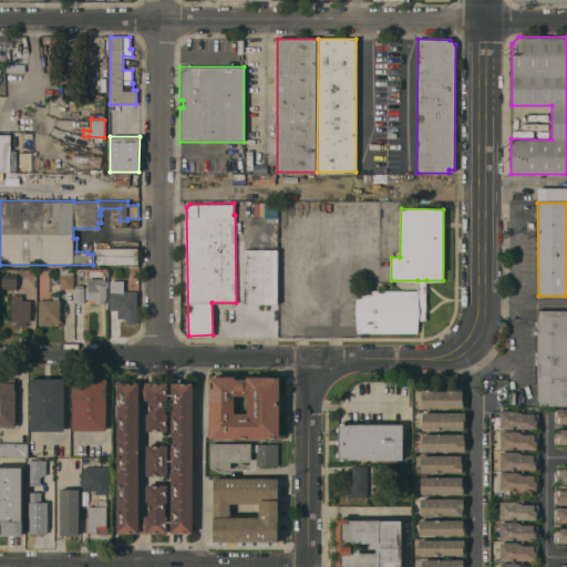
[(137,247),(138,264),(98,265),(98,261),(96,261),(96,259),(98,259),(98,254),(95,254),(95,250),(98,250),(98,248),(137,247)]
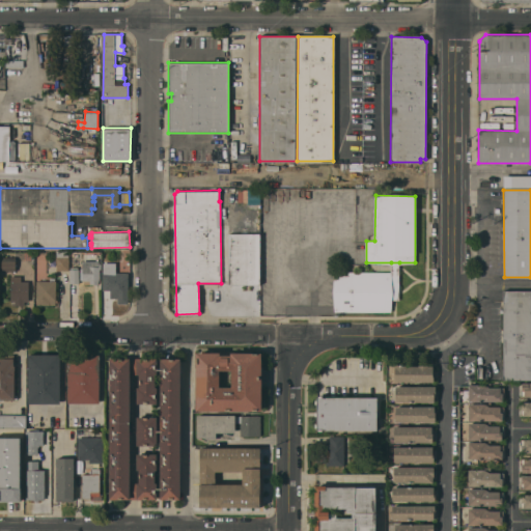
[(228,233),(260,233),(259,284),(228,284),(228,233)]
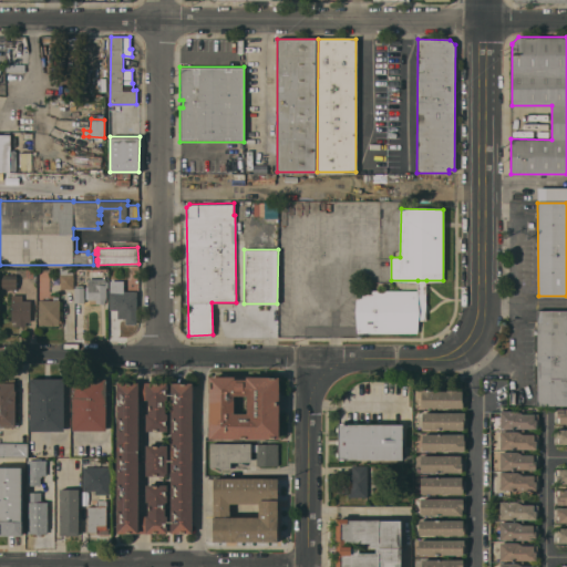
[(17,289),(2,289),(2,274),(17,274),(17,289)]
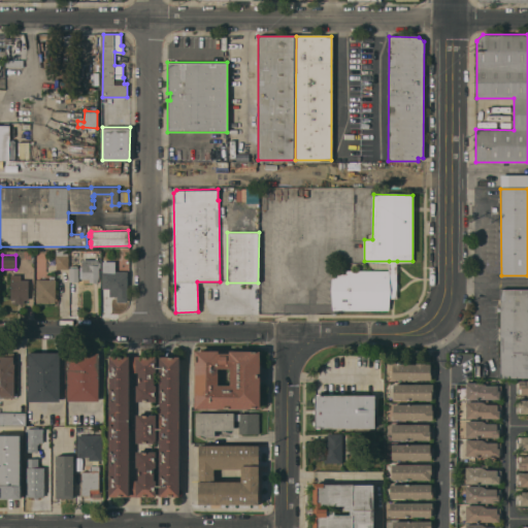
[(68,255),(69,268),(56,269),(56,255),(68,255)]
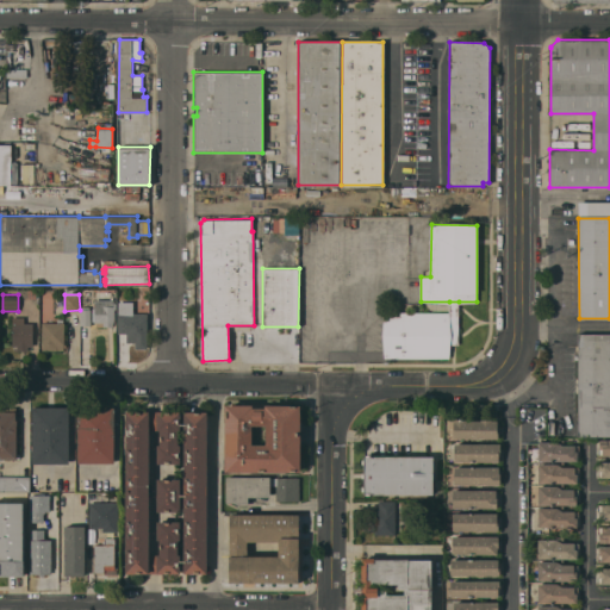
[(118,309),(114,309),(114,322),(113,322),(113,327),(104,327),(104,322),(95,322),(95,321),(93,321),(93,315),(95,315),(95,299),(99,299),(99,298),(105,298),(105,299),(114,299),(114,302),(118,302),(118,309)]
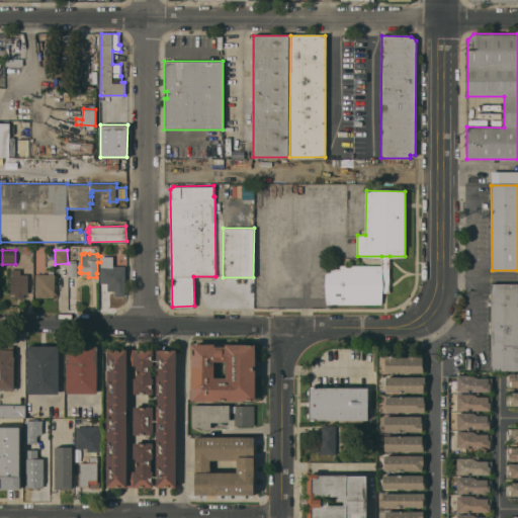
[(114,256),(114,266),(125,266),(125,289),(123,289),(123,294),(115,294),(116,290),(107,290),(107,282),(101,282),(101,269),(100,269),(100,262),(100,256),(114,256)]
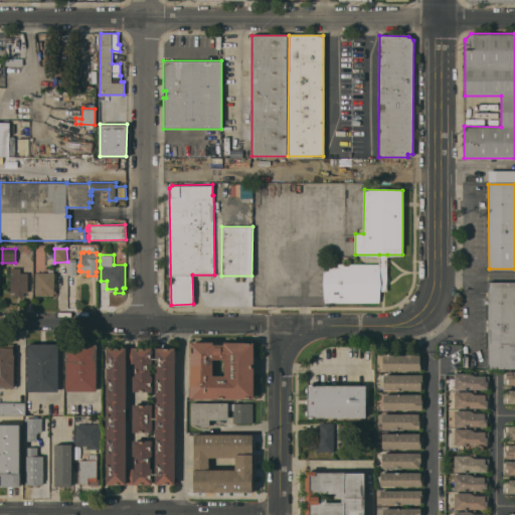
[(379,254),(387,254),(387,291),(379,291),(379,264),(379,254)]
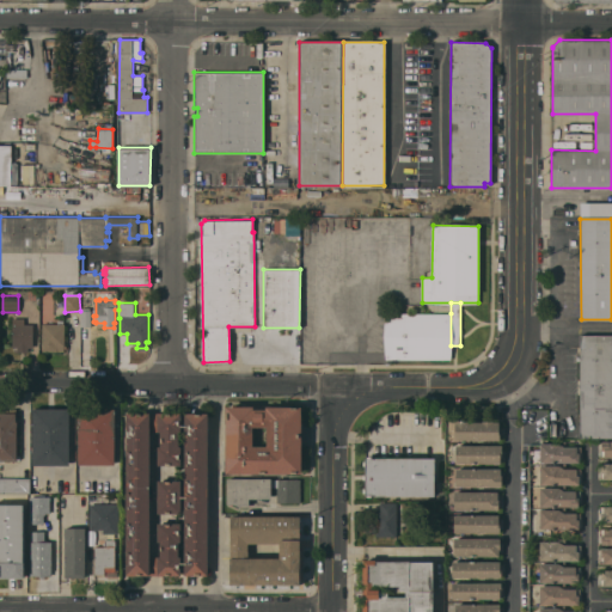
[(91,326),(81,326),(81,310),(81,307),(90,307),(90,310),(91,310),(91,326)]
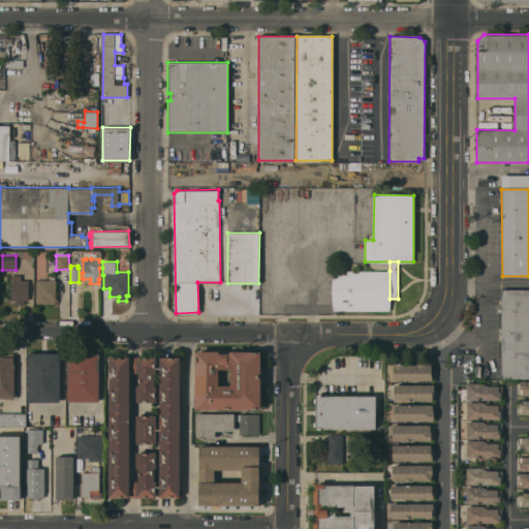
[(390,310),(333,310),(333,271),(390,271),(390,299),(390,310)]
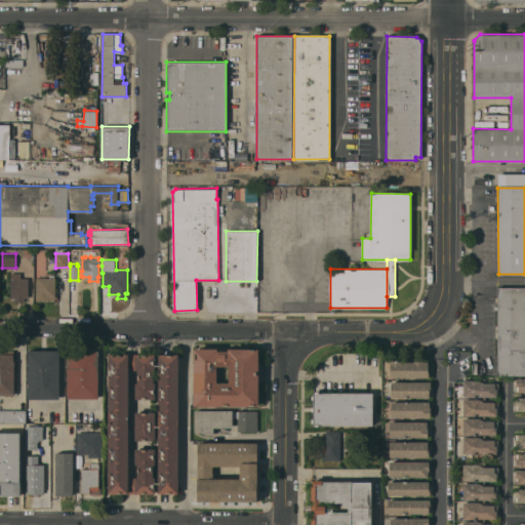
[(29,278),(29,297),(24,297),(24,301),(15,301),(15,297),(10,297),(10,273),(21,273),(21,278),(29,278)]
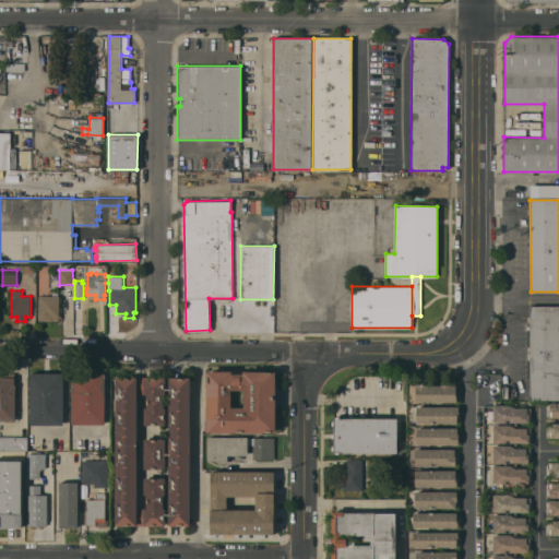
[(59,295),(59,317),(58,317),(58,319),(52,319),(52,321),(38,321),(38,295),(59,295)]
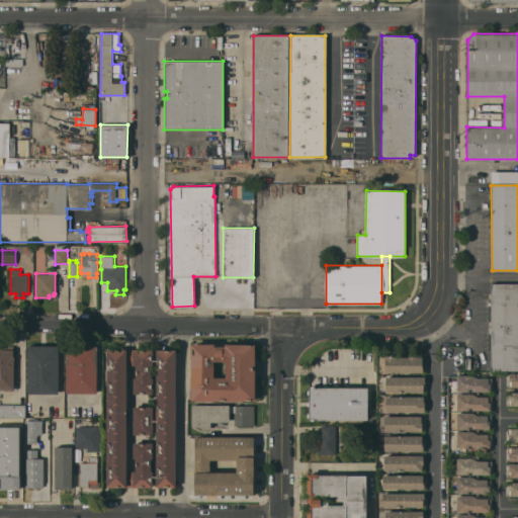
[(517,370),(491,370),(492,283),(517,283),(517,370)]
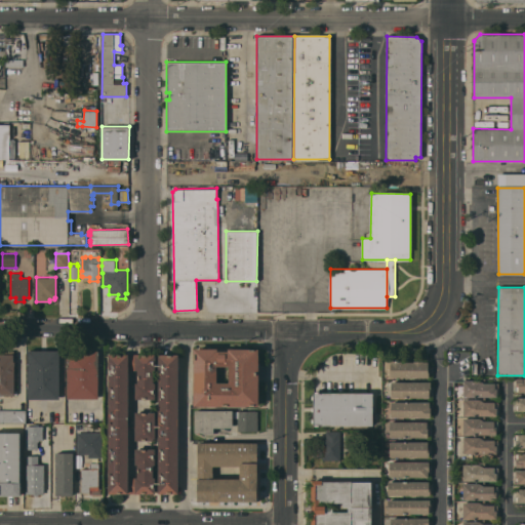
[(194,406),(194,348),(217,348),(217,351),(229,351),(229,349),(259,349),(259,406),(194,406)]
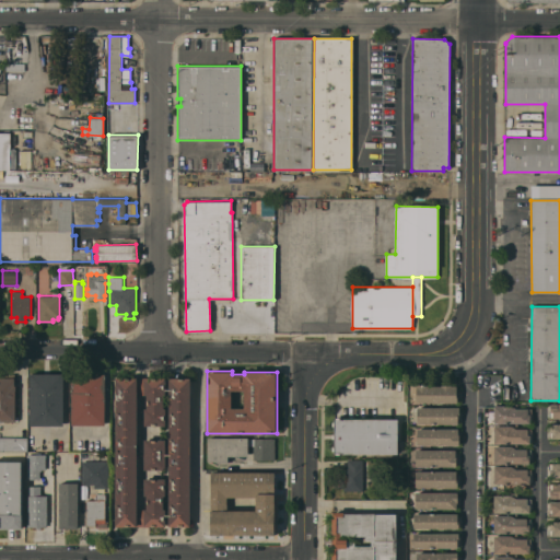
[(31,426),(30,374),(63,373),(63,408),(65,408),(65,415),(63,415),(63,426),(31,426)]
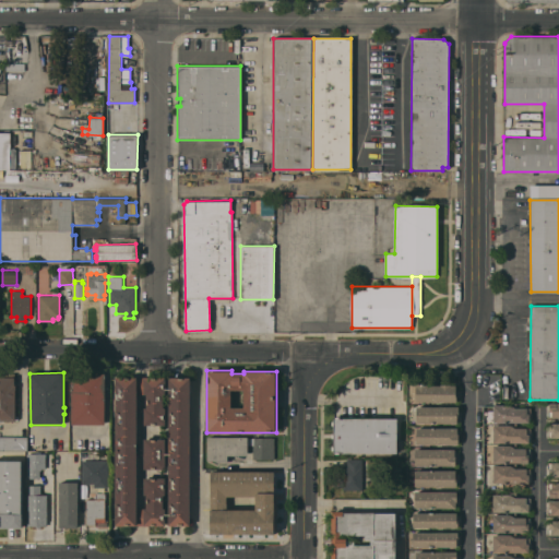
[(0,420),(0,373),(14,373),(15,384),(16,384),(16,389),(15,389),(16,420),(0,420)]
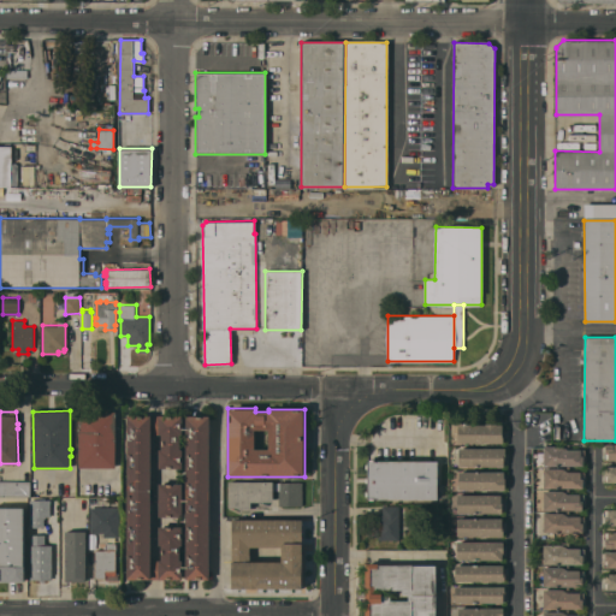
[(78,467),(78,412),(116,412),(116,449),(117,449),(117,456),(116,456),(116,467),(78,467)]
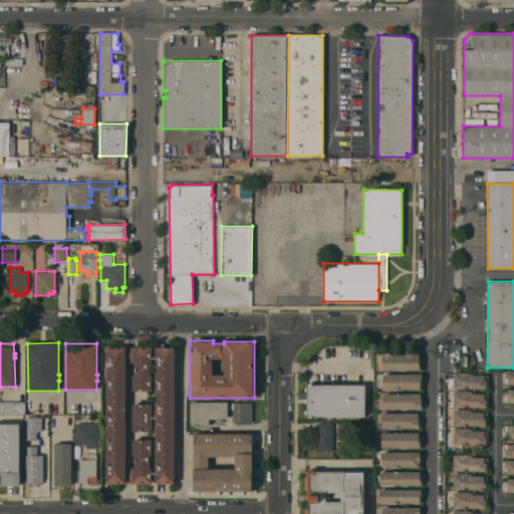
[(105,483),(106,346),(175,346),(175,483),(105,483)]
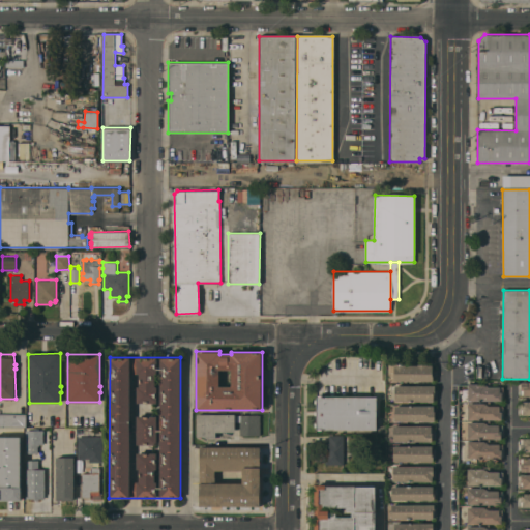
[(394,381),(394,363),(406,364),(406,365),(418,365),(418,364),(428,364),(428,365),(432,365),(432,376),(433,376),(433,381),(394,381)]
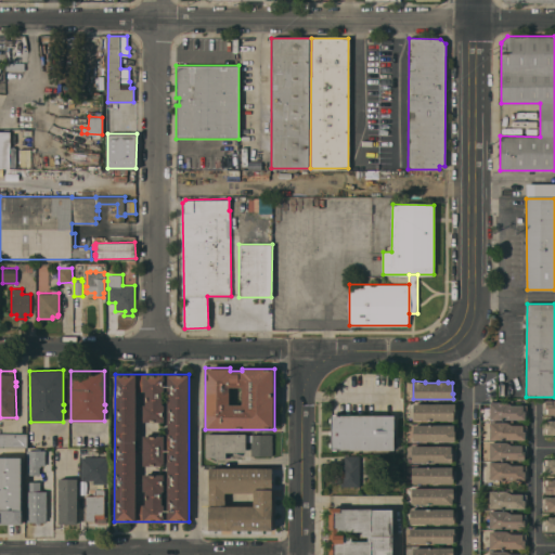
[(490,418),(490,401),(511,401),(511,399),(514,399),(514,404),(523,404),(527,404),(527,412),(526,412),(526,418),(490,418)]
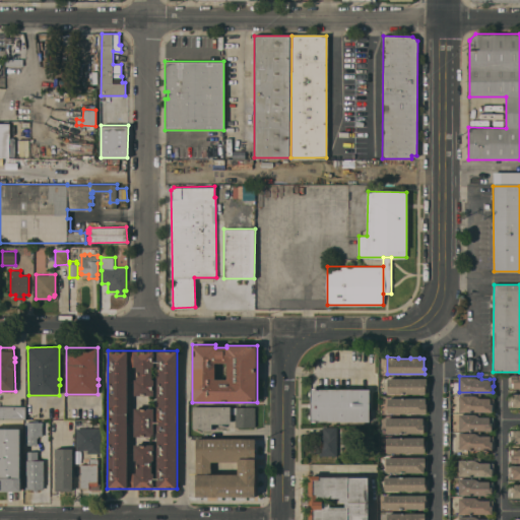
[(519,375),(519,388),(510,388),(510,382),(511,382),(511,375),(519,375)]
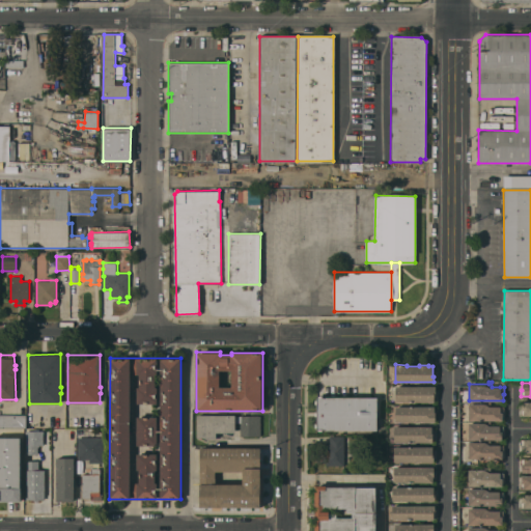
[(396,401),(396,386),(436,386),(436,396),(435,396),(435,401),(396,401)]
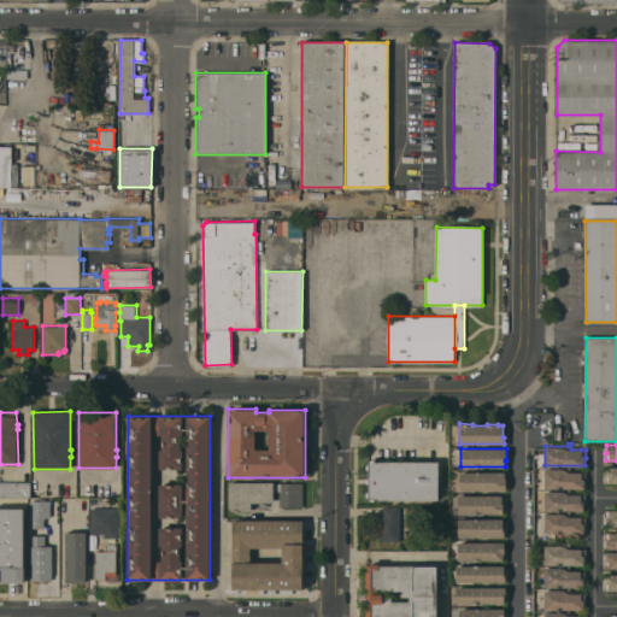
[(439,499),(369,499),(369,460),(439,460),(439,499)]
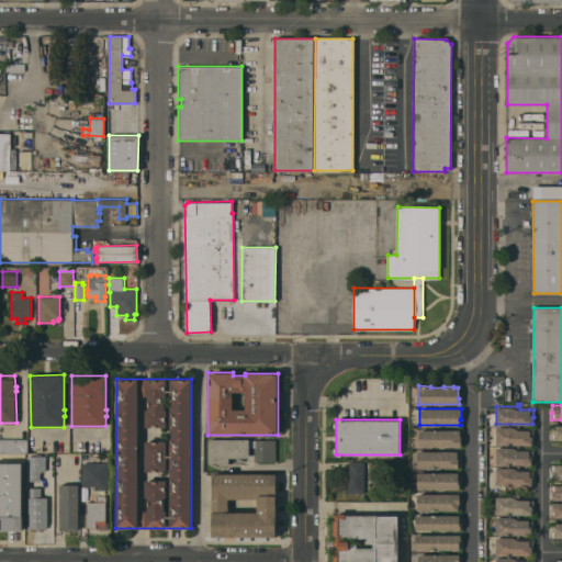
[(496,445),(496,427),(517,427),(517,425),(519,425),(519,430),(534,430),(534,437),(532,437),(532,445),(496,445)]
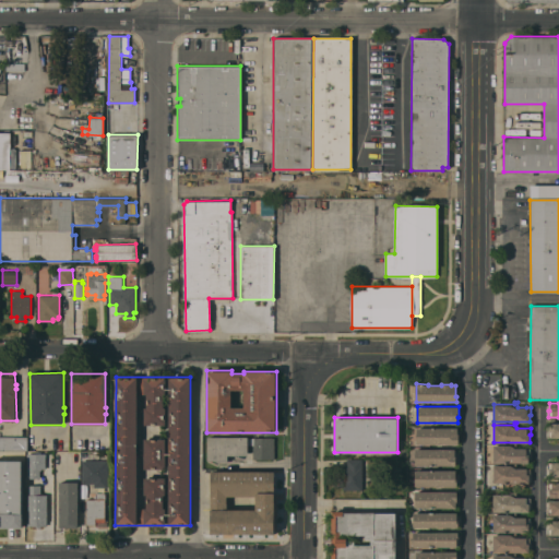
[(558,423),(558,437),(548,437),(548,431),(549,431),(549,423),(558,423)]
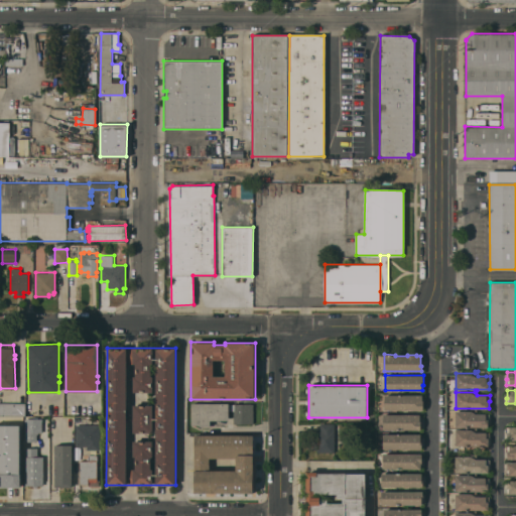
[(384,410),(384,395),(422,395),(422,400),(423,400),(423,409),(384,410)]
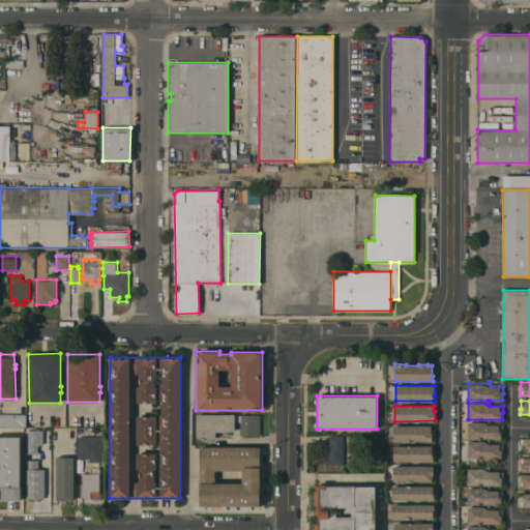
[(0,413),(26,413),(26,427),(0,427),(0,413)]
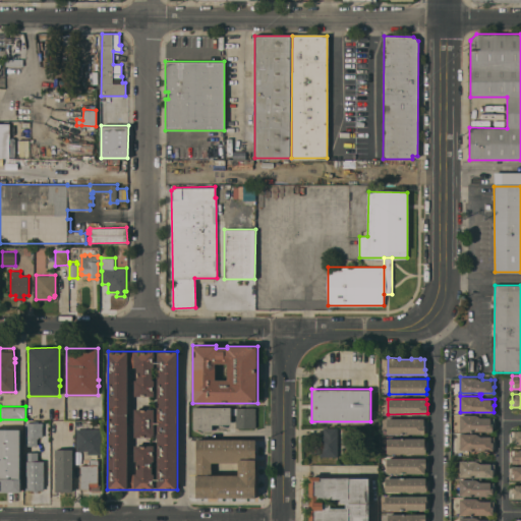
[(193,407),(255,407),(255,427),(236,427),(236,414),(231,414),(231,424),(213,424),(213,430),(207,430),(206,432),(204,432),(204,430),(201,430),(201,429),(192,429),(193,407)]
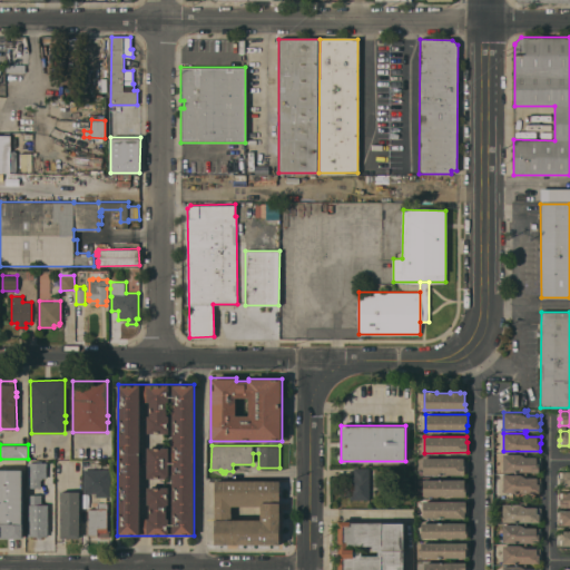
[(503,472),(503,454),(524,454),(524,452),(527,452),(527,457),(541,457),(541,463),(539,463),(539,472),(503,472)]
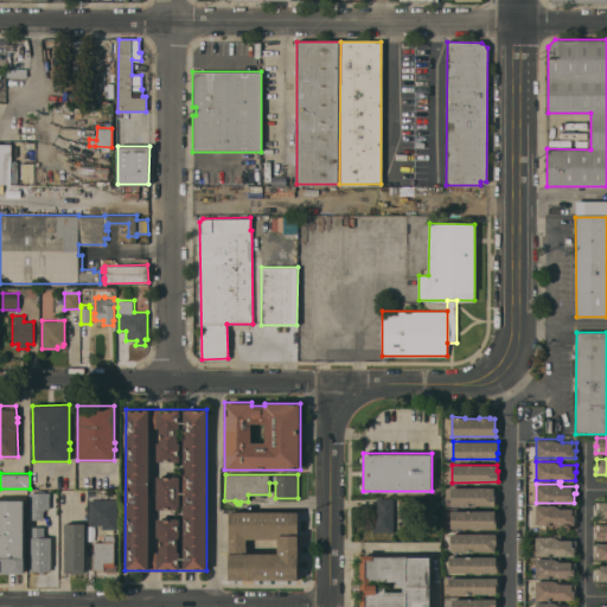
[(451,505),(451,487),(494,487),(494,494),(496,494),(496,505),(451,505)]
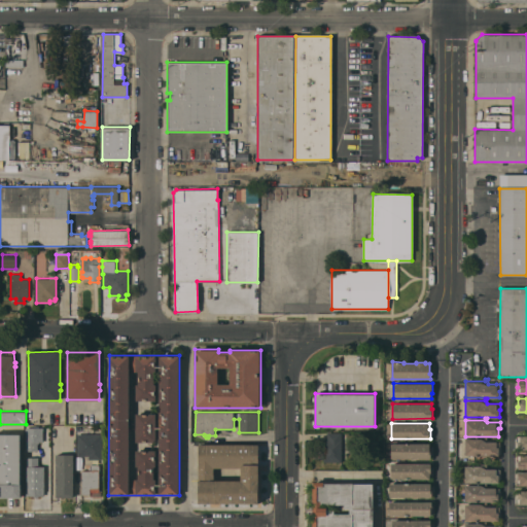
[(39,428),(39,427),(41,427),(41,428),(42,428),(42,441),(36,441),(36,443),(33,443),(33,441),(27,441),(27,428),(39,428)]
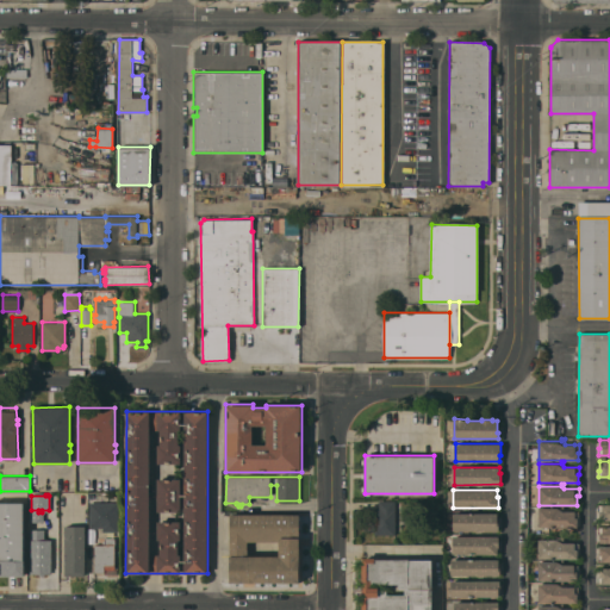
[(396,534),(374,534),(375,509),(379,509),(379,500),(396,500),(396,534)]
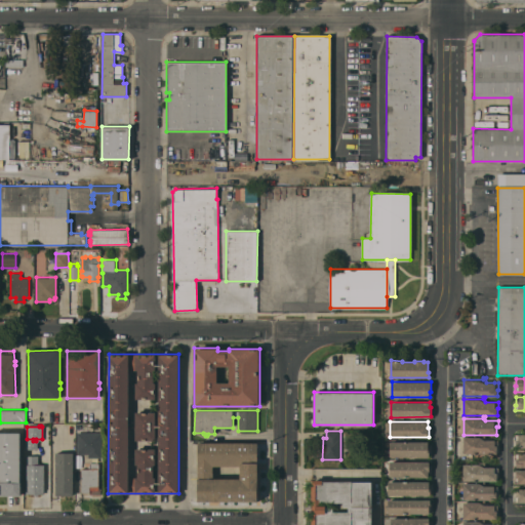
[(21,482),(22,482),(22,495),(0,495),(0,432),(21,433),(21,482)]
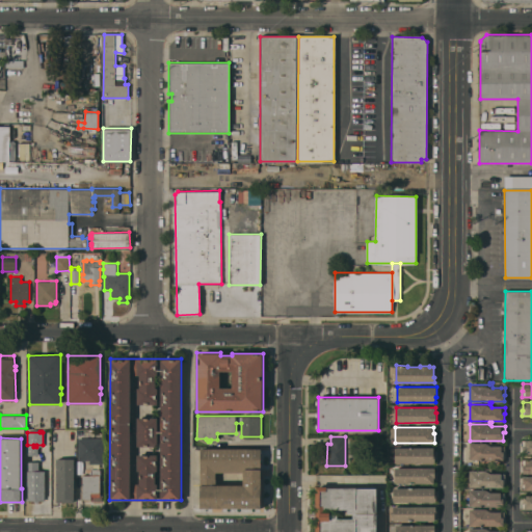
[(79,439),(103,439),(103,448),(104,448),(104,451),(103,451),(103,463),(90,463),(90,460),(79,460),(79,439)]
